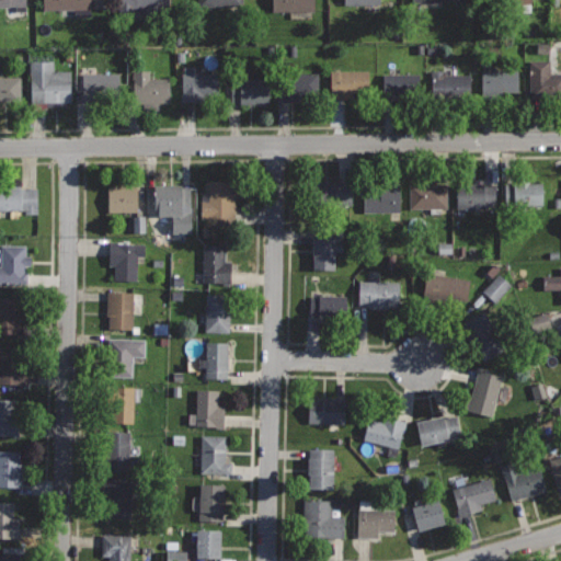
[(91,0),(43,0),(44,10),(75,9),(75,16),(91,15),(91,0)]
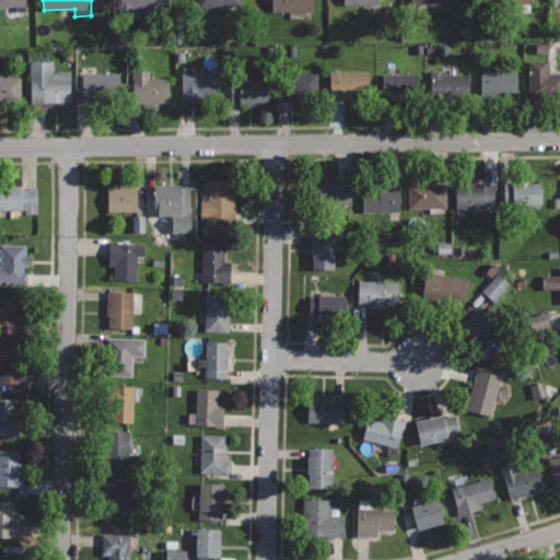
[(168,0),(119,0),(119,15),(133,15),(133,8),(144,8),(144,14),(160,14),(160,8),(168,8),(168,0)]
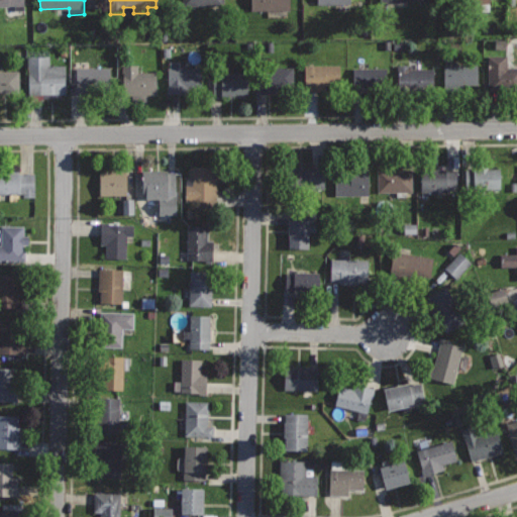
[(290,0),(251,0),(251,9),(290,9),(290,0)]
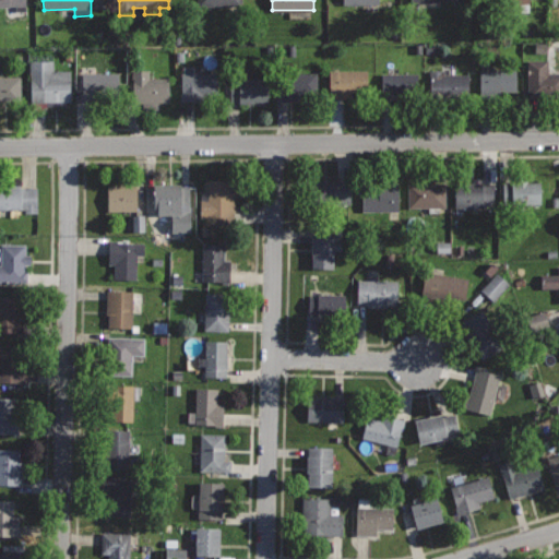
[(54,60),(30,60),(31,102),(71,100),(71,69),(54,70),(54,60)]
